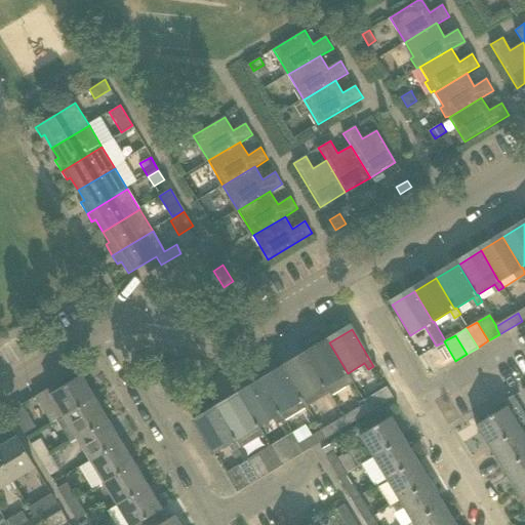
[(444,341),(436,346),(433,349),(444,367),(455,361),(444,341)]
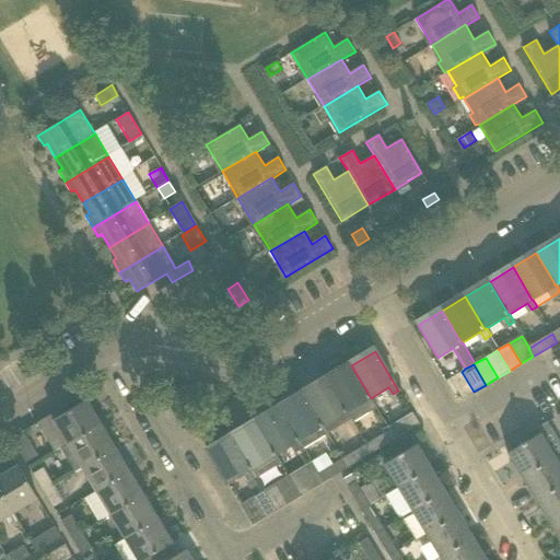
[(327,380),(347,412),(364,401),(369,408),(374,406),(370,399),(371,398),(351,365),(327,380)]
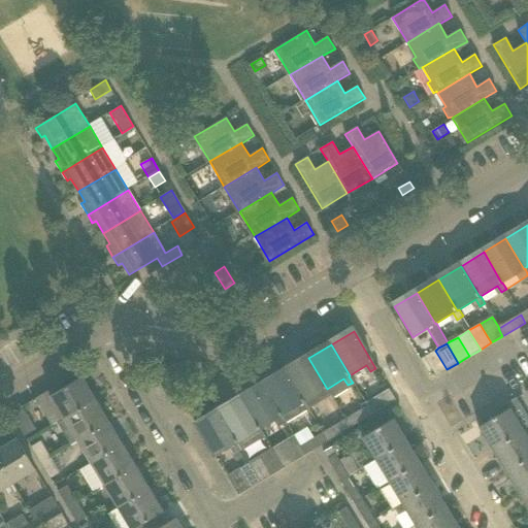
[(432,370),(435,375),(447,369),(435,351),(420,359),(428,373),(432,370)]
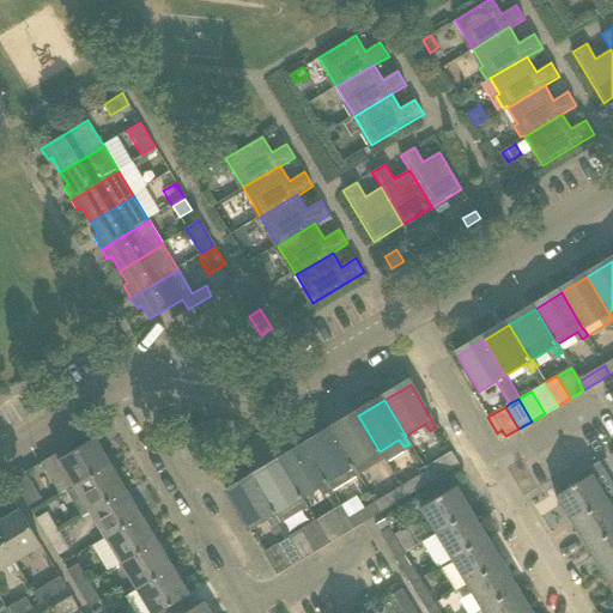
[(380,451),(358,416),(332,431),(358,474),(384,459),(380,451)]
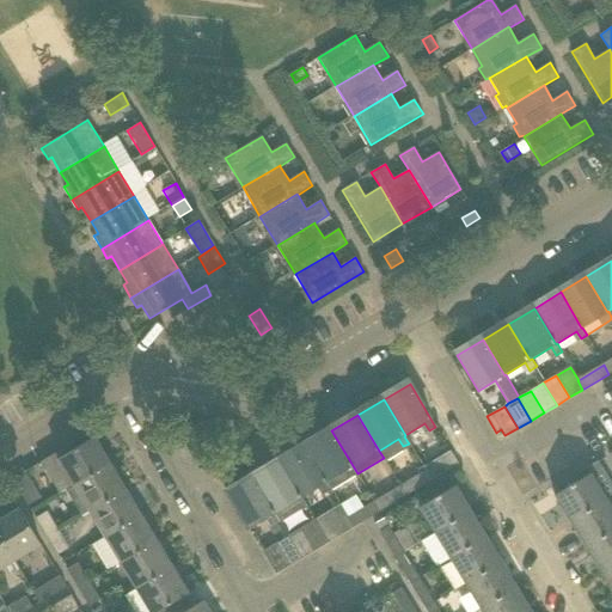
[(331,489),(357,473),(331,430),(306,446),(331,489)]
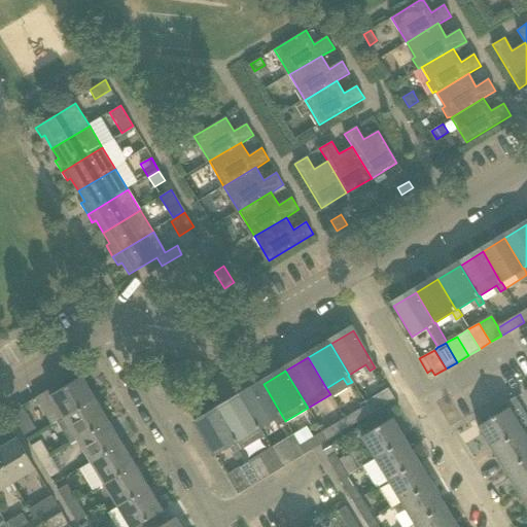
[(58,390),(55,386),(35,398),(51,425),(63,418),(95,398),(81,377),(58,390)]
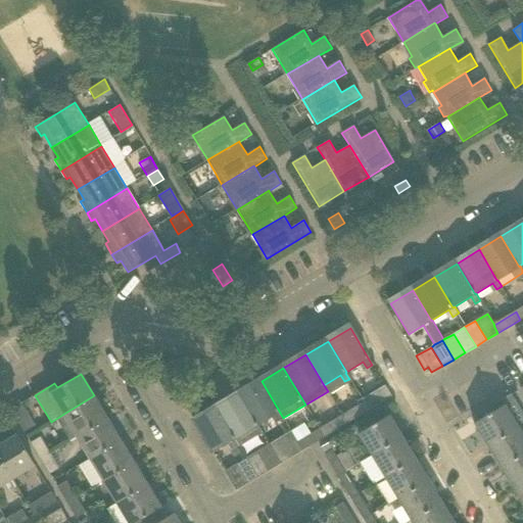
[(239,394),(257,425),(274,416),(278,422),(283,418),(262,381),(239,394)]
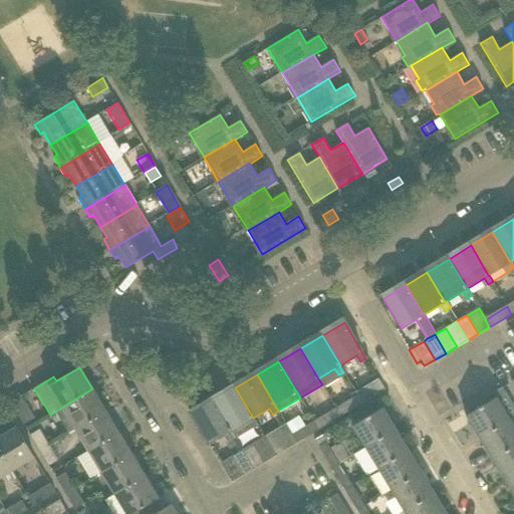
[(384,390),(378,378),(355,393),(362,403),(384,390)]
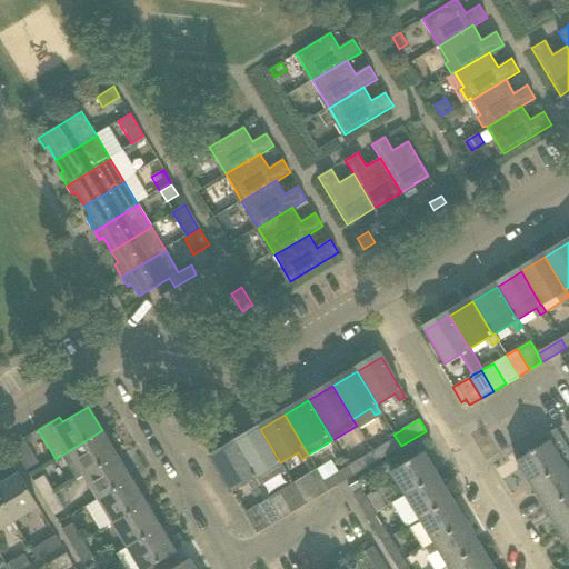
[(260,485),(261,483),(283,470),(279,463),(280,462),(260,429),(237,443),(260,485)]
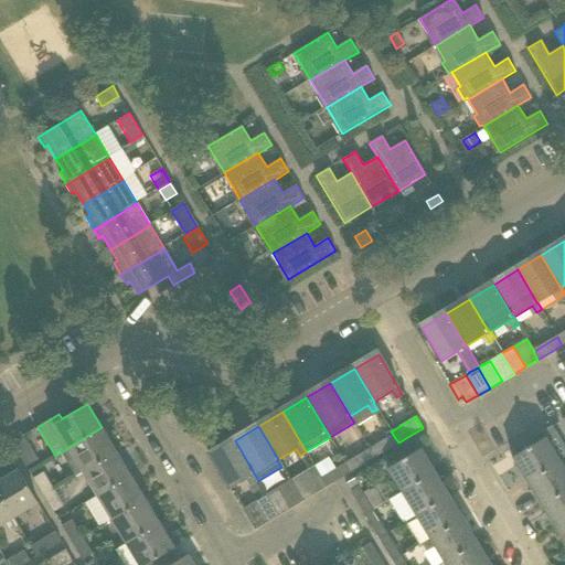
[(82,472),(116,451),(102,427),(67,448),(82,472)]
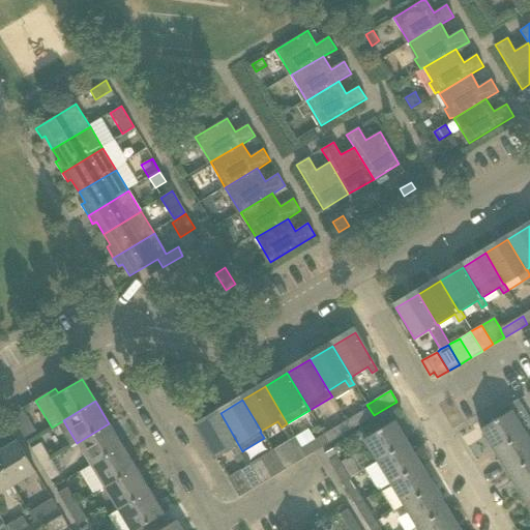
[(11,415),(16,422),(25,439),(36,432),(22,408),(11,415)]
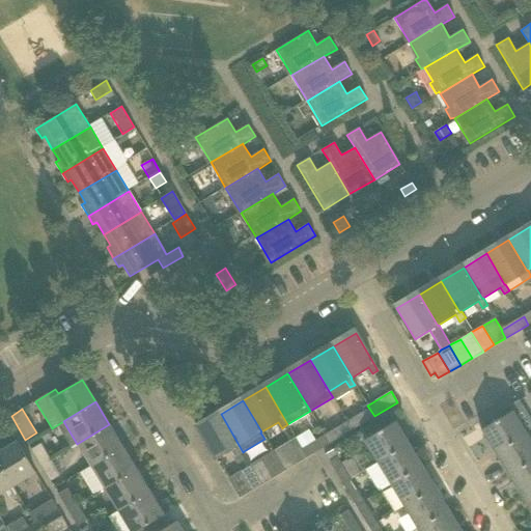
[(527,434),(512,411),(481,429),(496,452),(527,434)]
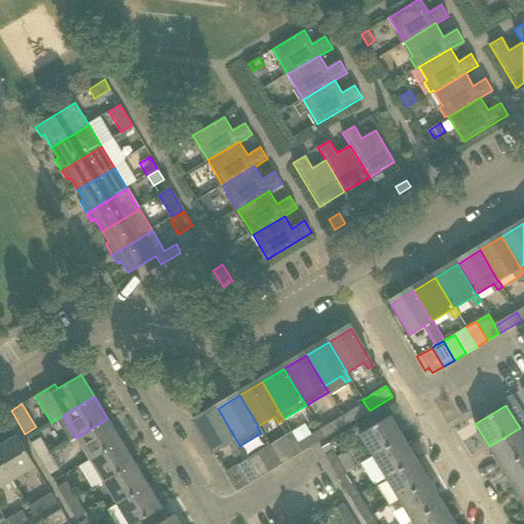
[(348,424),(361,416),(356,407),(343,416),(348,424)]
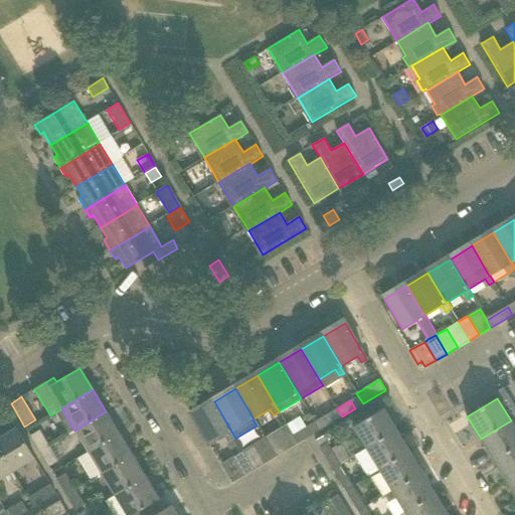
[(227,444),(229,443),(235,439),(214,401),(191,415),(209,445),(223,437),(227,444)]
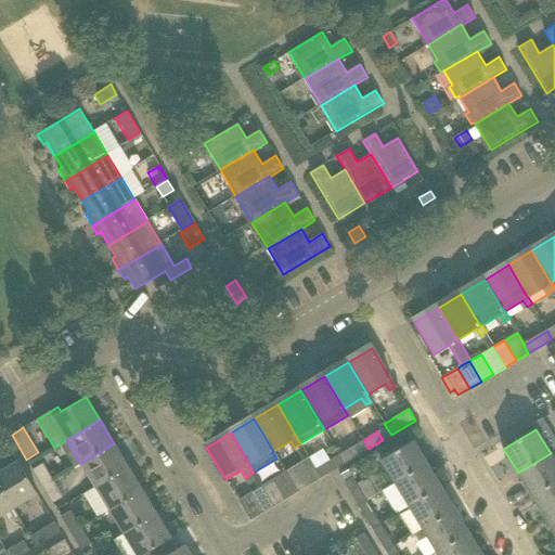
[(413,440),(381,460),(394,480),(425,461),(413,440)]
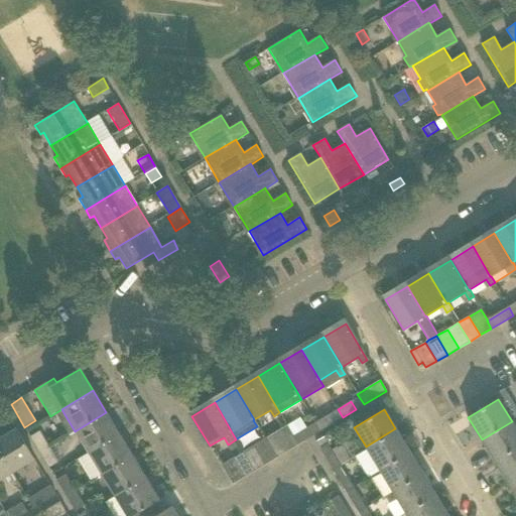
[(119,434),(106,412),(75,431),(88,454),(119,434)]
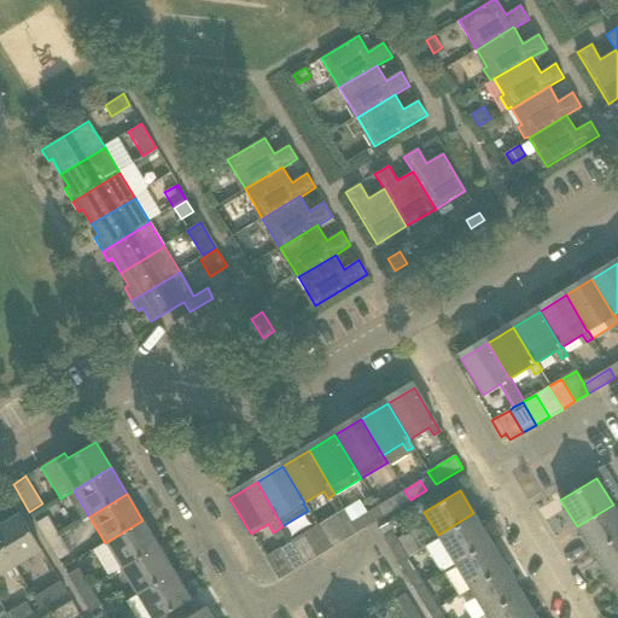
[(385,516),(401,506),(395,496),(379,506),(385,516)]
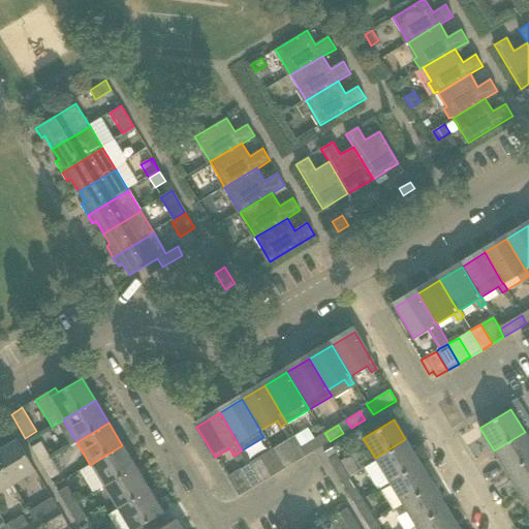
[(528,488),(528,440),(525,432),(494,450),(520,494),(528,488)]
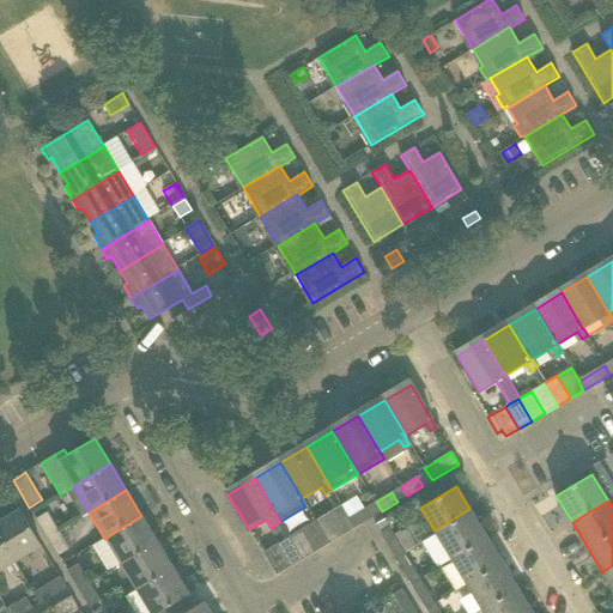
[(343,535),(354,528),(350,519),(341,505),(328,513),(343,535)]
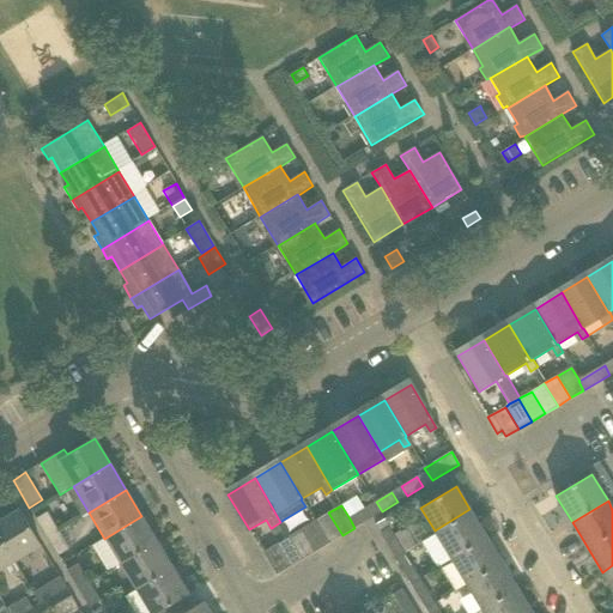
[(41,546),(19,509),(0,520),(0,536),(14,562),(41,546)]
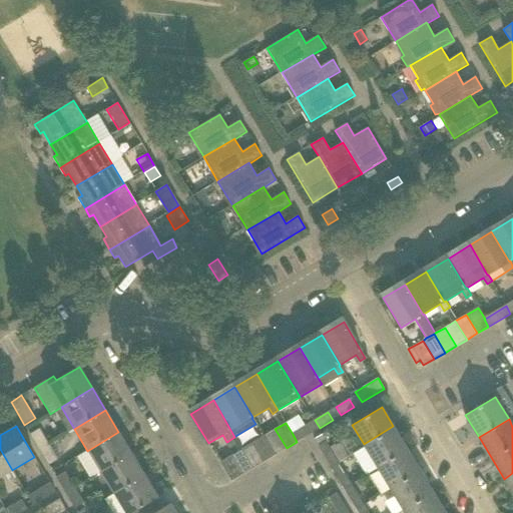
[(297,442),(311,433),(306,426),(293,434),(297,442)]
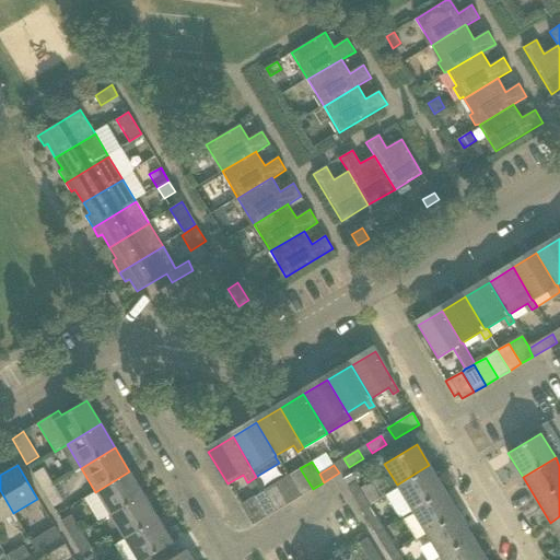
[(429,465),(397,485),(409,505),(442,486),(429,465)]
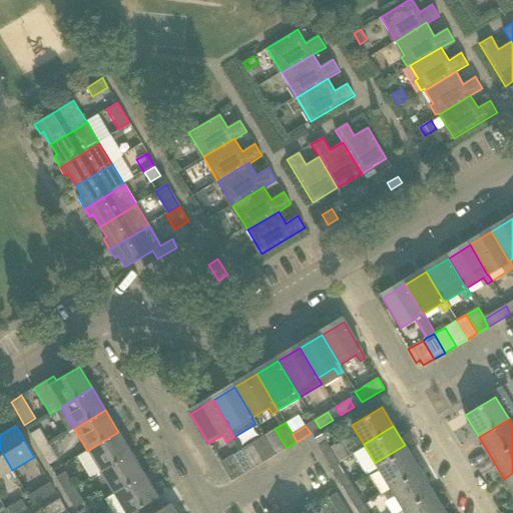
[(39,450),(48,445),(39,429),(30,435),(39,450)]
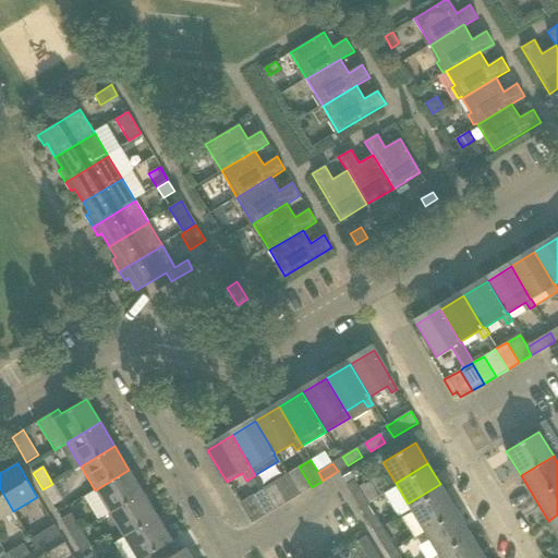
[(299,466),(287,474),(300,494),(312,487),(299,466)]
